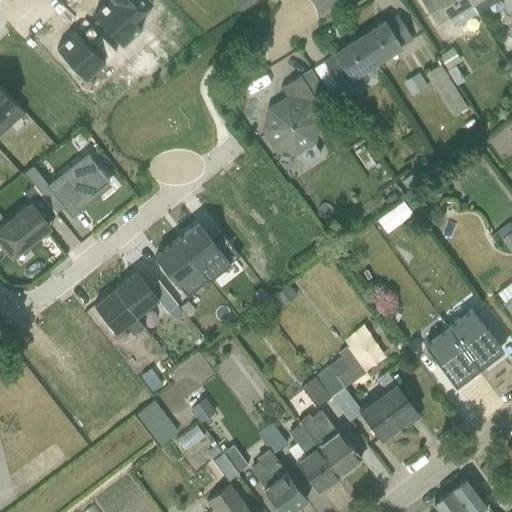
[(420,0),(436,26),(451,17),(456,26),(476,14),(467,0),(420,0)]
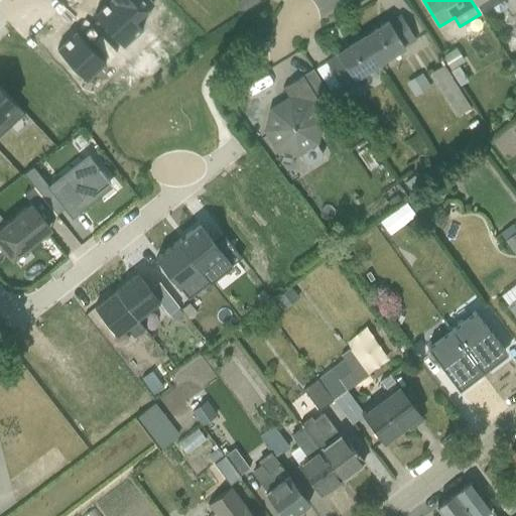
[(515,0),(471,0),(480,14),(503,0),(515,0)]
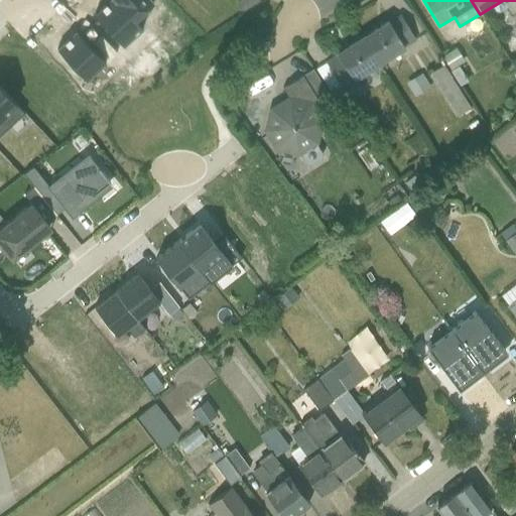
[(362,38),(379,66),(416,41),(399,14),(362,38)]
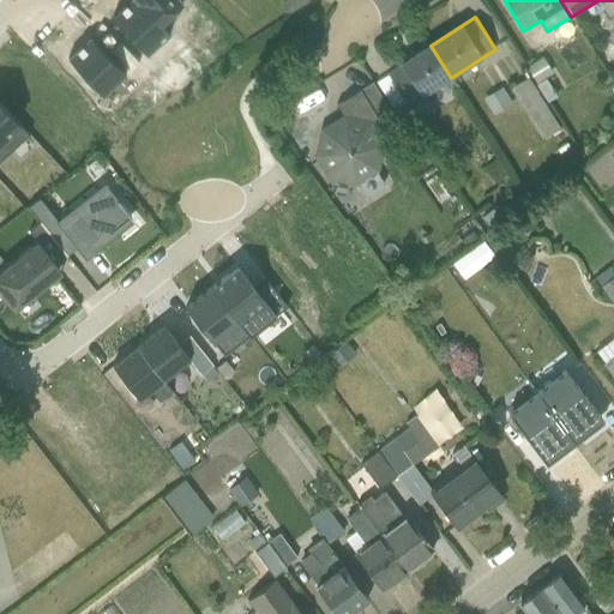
[(451,78),(431,46),(387,73),(405,104),(451,78)]
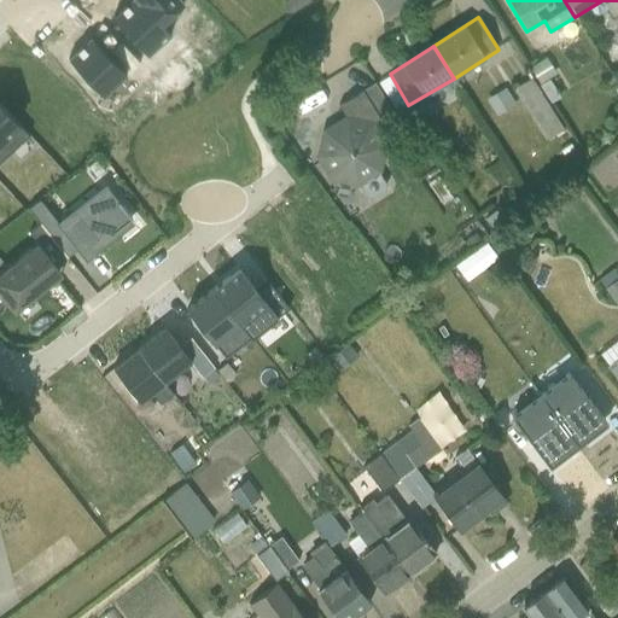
[(522,73),(500,81),(523,139),(544,129),(522,73)]
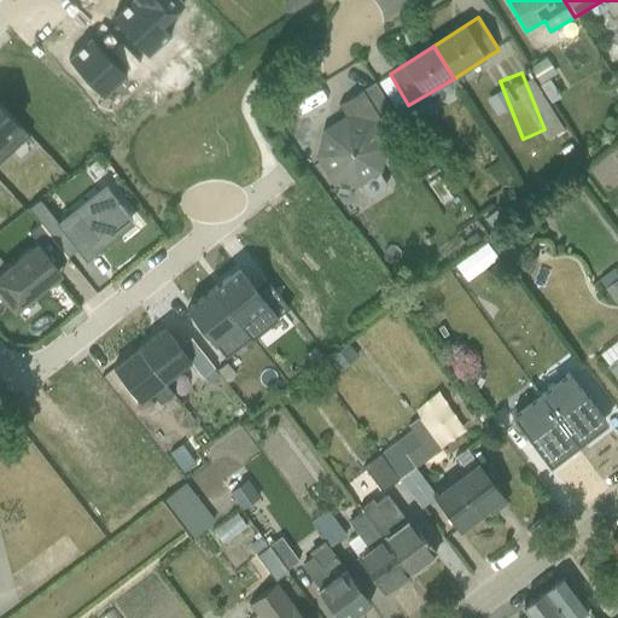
[(478,111),(497,105),(491,87),(472,93),(478,111)]
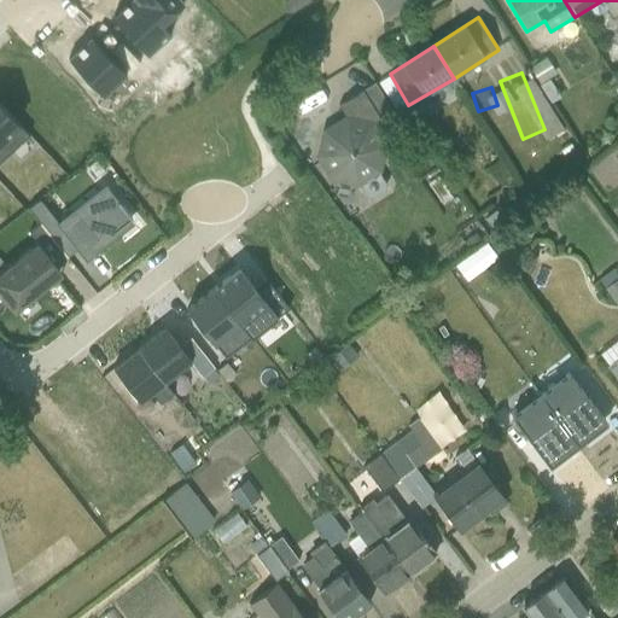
[(338,105),(343,116),(315,130),(312,161),(331,185),(360,187),(384,174),(388,146),(369,123),(377,117),(361,91),(338,105)]
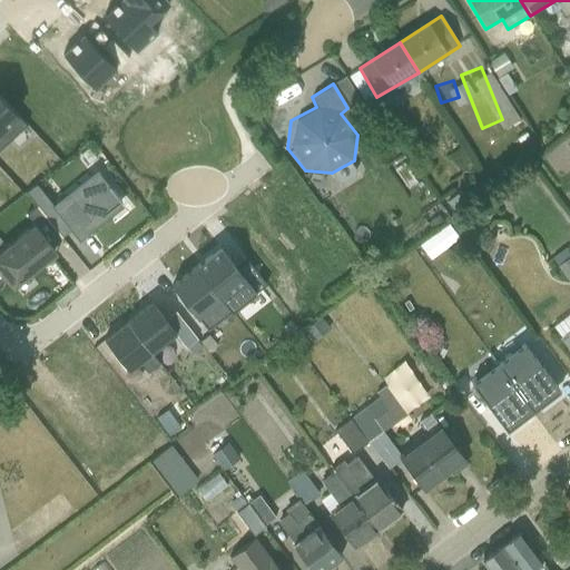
[(25,192),(45,216),(61,237),(70,231),(78,241),(119,208),(89,172),(51,202),(36,183),(25,192)]
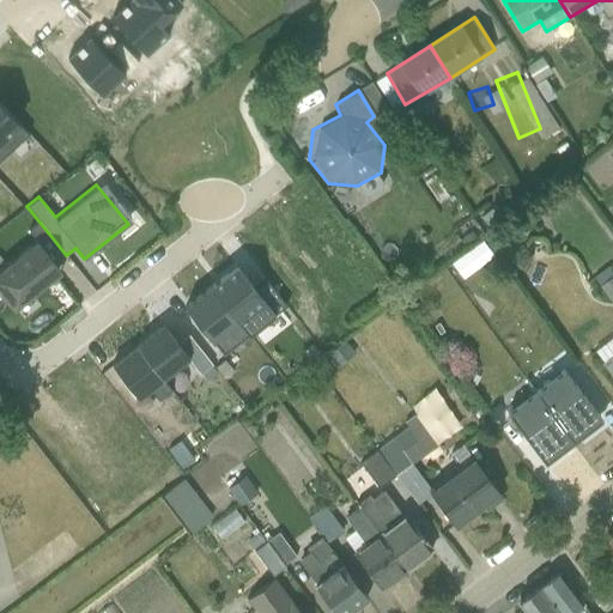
[(0,269),(0,292),(13,309),(61,272),(55,263),(66,255),(48,232),(0,269)]
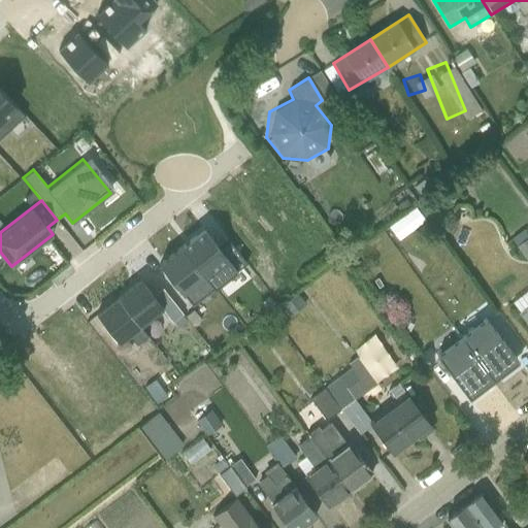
[(498,237),(514,256),(527,242),(527,237),(515,223),(498,237)]
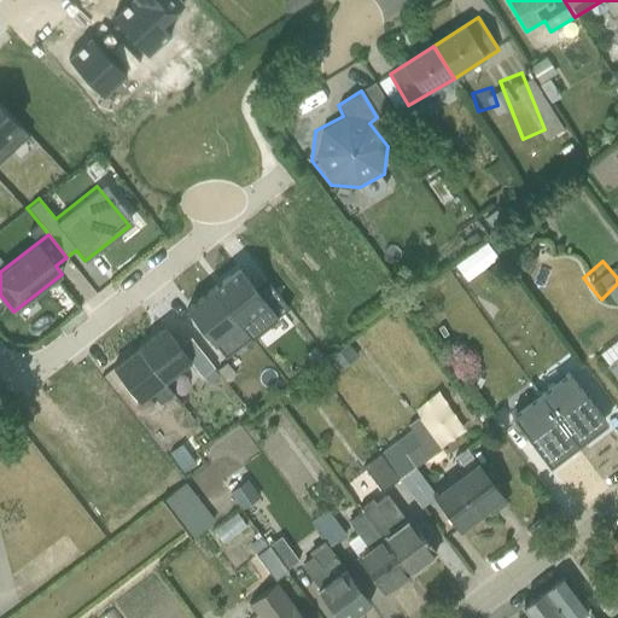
[(617,342),(599,356),(617,382),(617,342)]
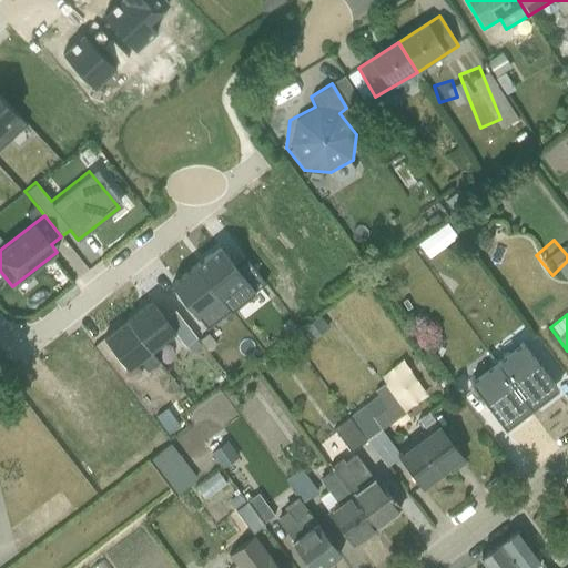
[(490,409),(507,432),(551,398),(527,365),(483,397),(472,382),(459,391),(479,417),(490,409)]
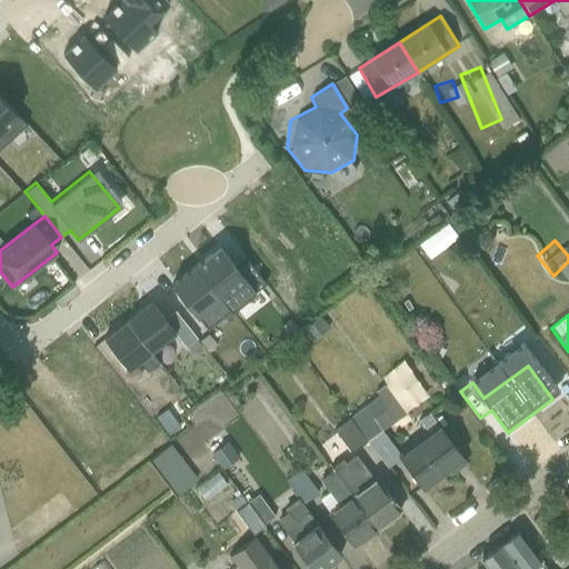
[(325,421),(341,445),(373,421),(365,409),(376,401),(359,377),(328,399),(337,412),(325,421)]
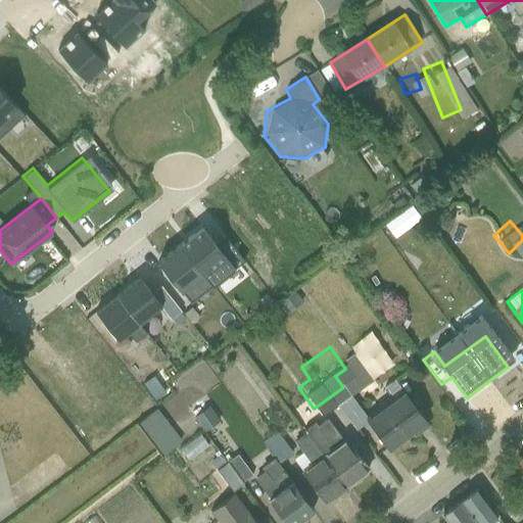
[(367,417),(388,447),(422,423),(392,381),(372,396),(380,408),(367,417)]
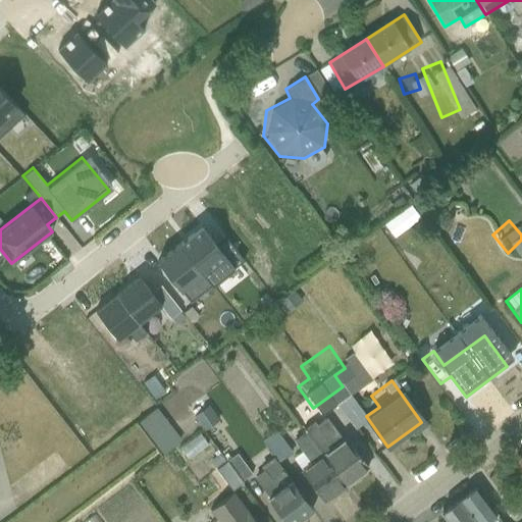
[(189,420),(201,416),(196,400),(184,404),(189,420)]
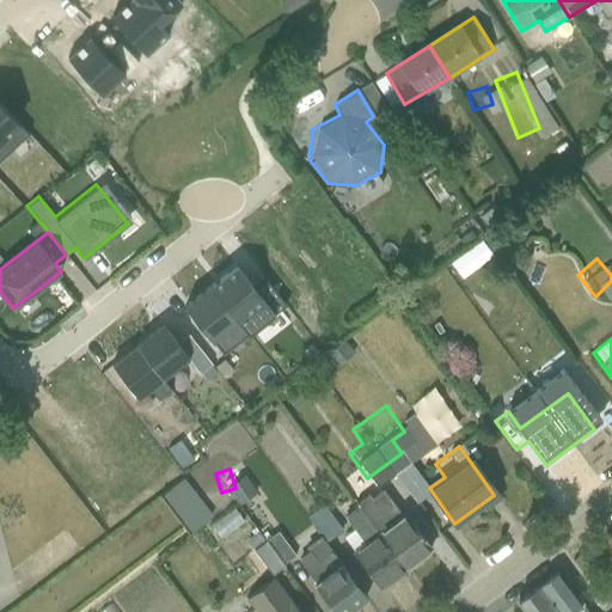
[(182,487),(160,502),(184,534),(206,519),(182,487)]
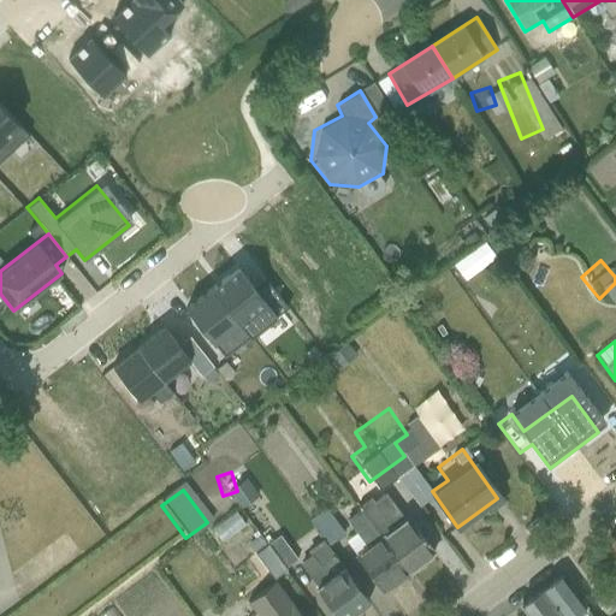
[(385,495),(362,513),(410,575),(433,556),(385,495)]
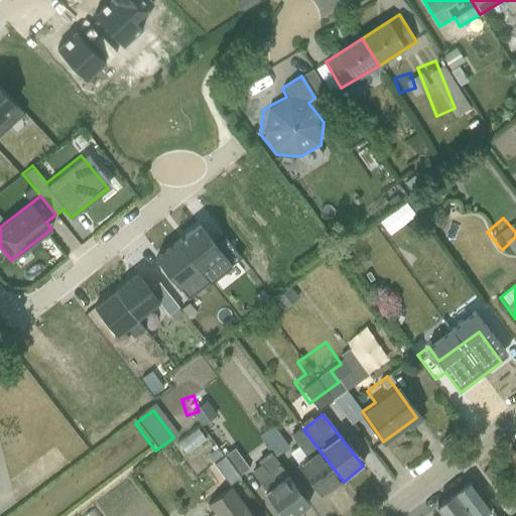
[(294,469),(319,500),(344,482),(303,429),(291,438),(307,459),(294,469)]
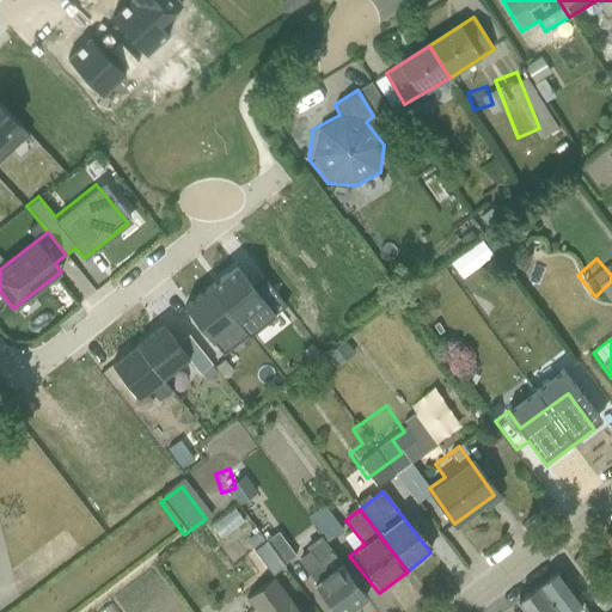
[(258,565),(273,555),(255,531),(240,542),(258,565)]
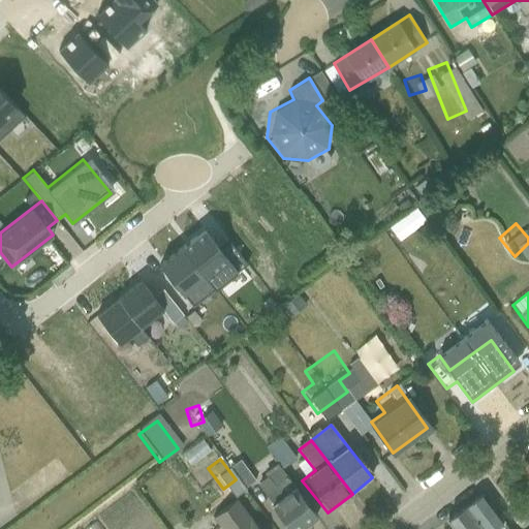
[(289,528),(298,528),(314,517),(292,490),(272,506),(289,528)]
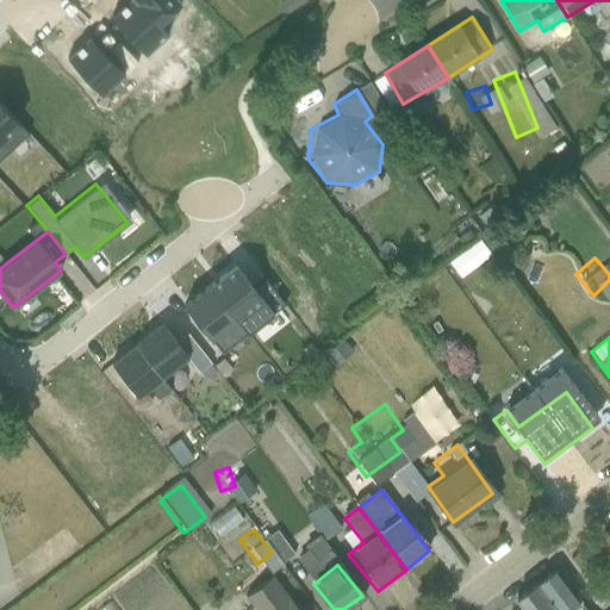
[(586,609),(555,568),(537,583),(556,609),(586,609)]
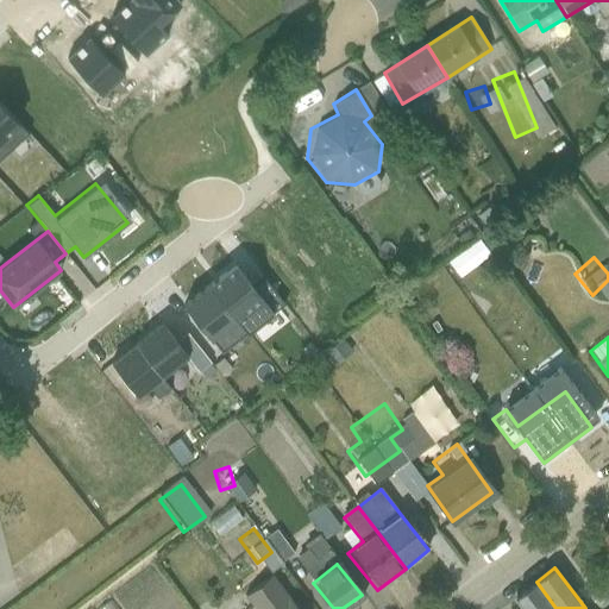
[(290,608),(271,582),(243,602),(248,608),(290,608)]
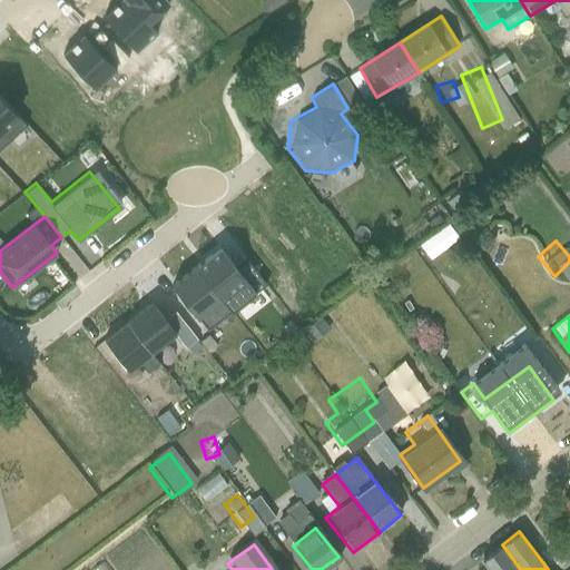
[(520,569),(502,544),(480,561),(487,569),(520,569)]
